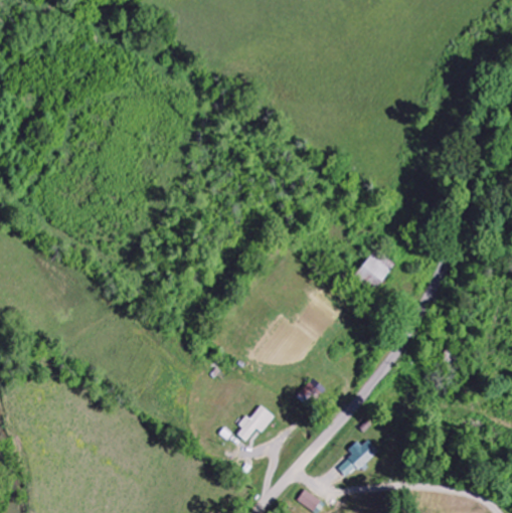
[(372,292),(390,270),(370,253),(352,277),(372,292)]
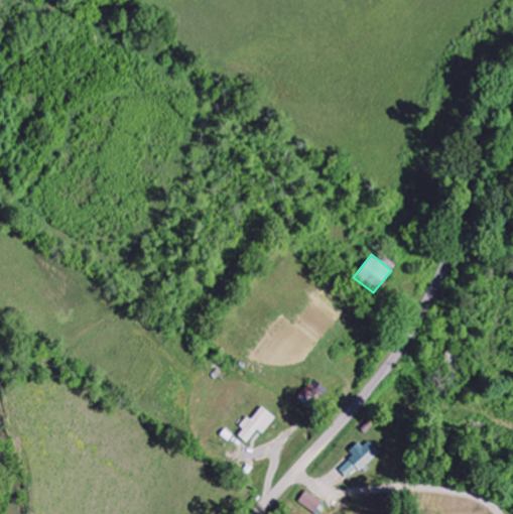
[(325,392),(311,380),(296,395),(309,408),(325,392)]
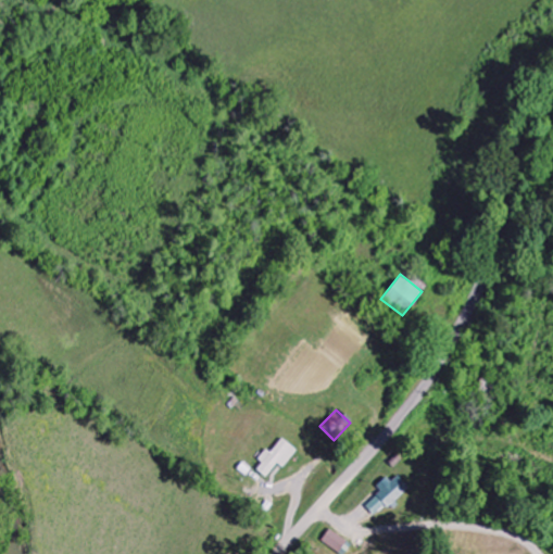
[(256,469),(265,476),(277,463),(283,467),(297,450),(281,437),(269,452),(265,449),(258,458),(262,462),(256,469)]
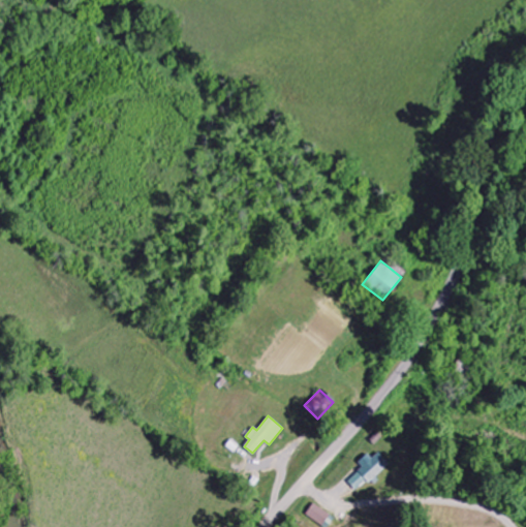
[(346,479),(356,491),(389,463),(378,452),(371,458),(367,453),(358,461),(362,467),(346,479)]
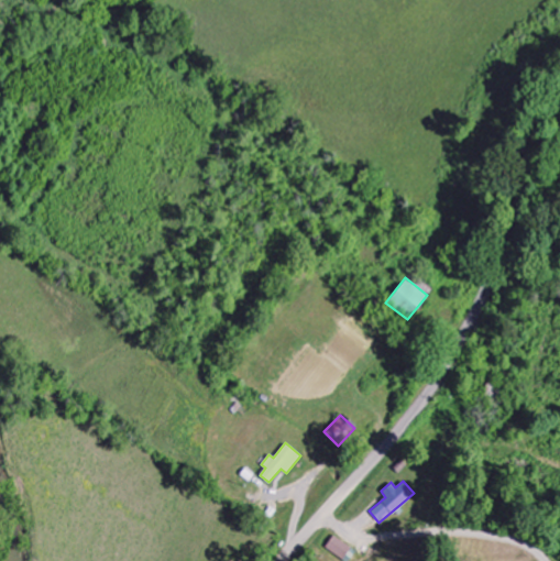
[(353,547),(331,536),(325,549),(347,560),(353,547)]
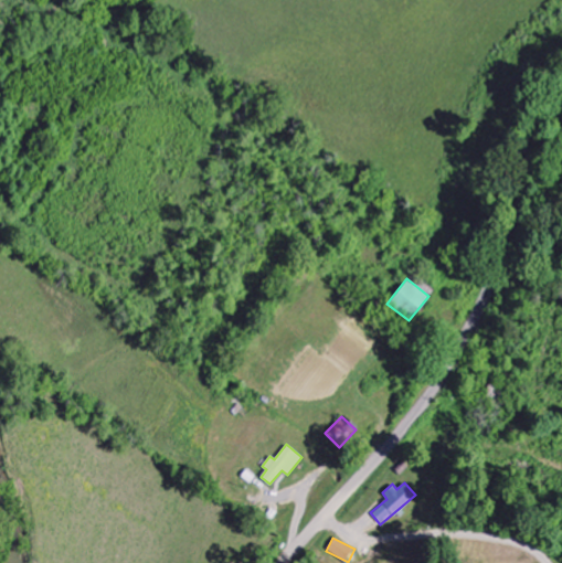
All buildings are outlined.
